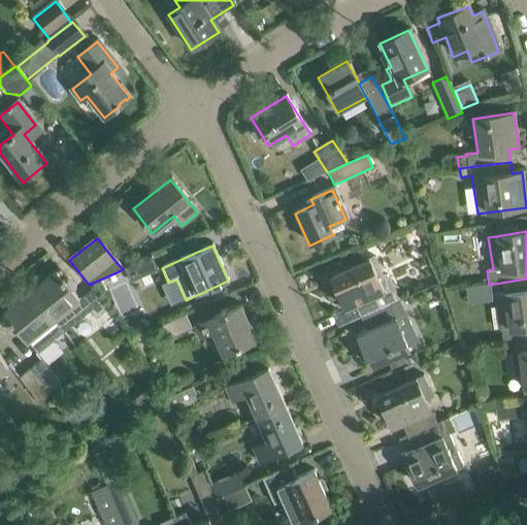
[(129,283),(129,284),(158,270),(152,257),(123,269),(117,272),(123,286),(129,283)]
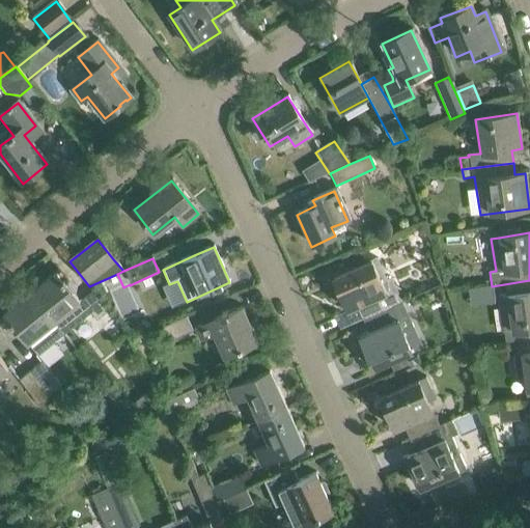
[(386,281),(377,259),(333,279),(346,311),(357,307),(362,321),(401,303),(391,279),(386,281)]
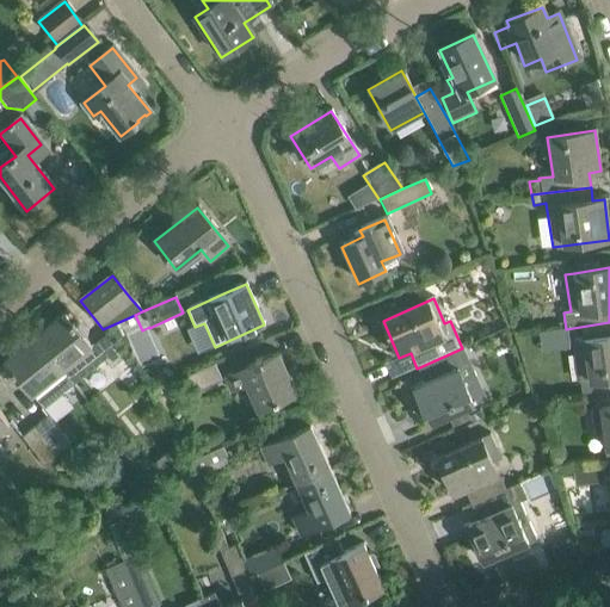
[(65,314),(35,338),(73,385),(85,376),(104,361),(111,370),(121,361),(112,352),(116,348),(106,336),(91,347),(65,314)]
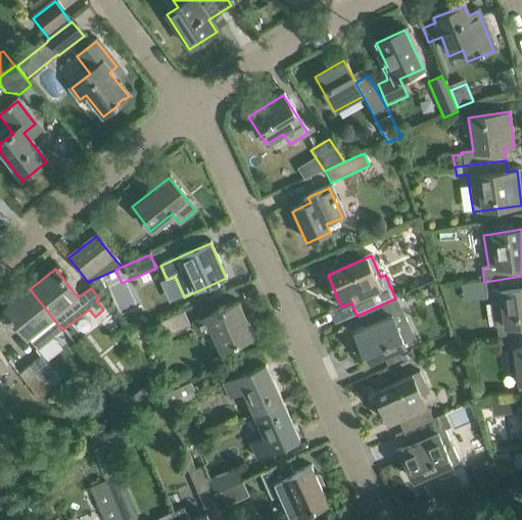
[(521,276),(484,282),(486,296),(489,296),(493,328),(521,324),(521,276)]
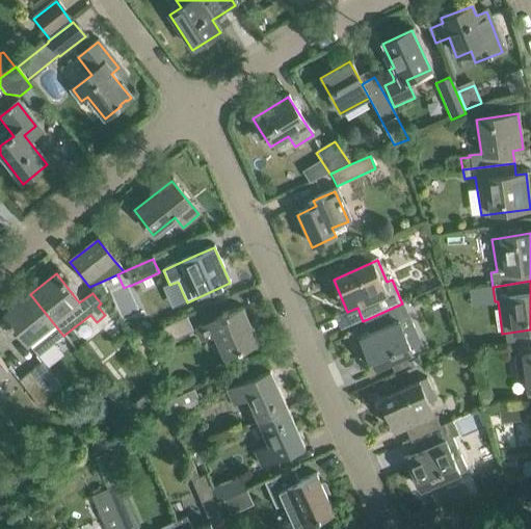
[(30,294),(4,315),(17,332),(27,344),(37,356),(52,345),(63,336),(30,294)]
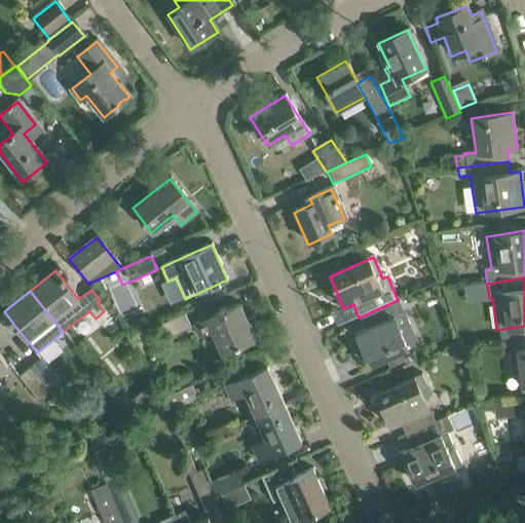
[(370,367),(388,359),(415,346),(406,325),(398,328),(387,305),(399,300),(398,300),(359,318),(365,331),(355,335),(370,367)]
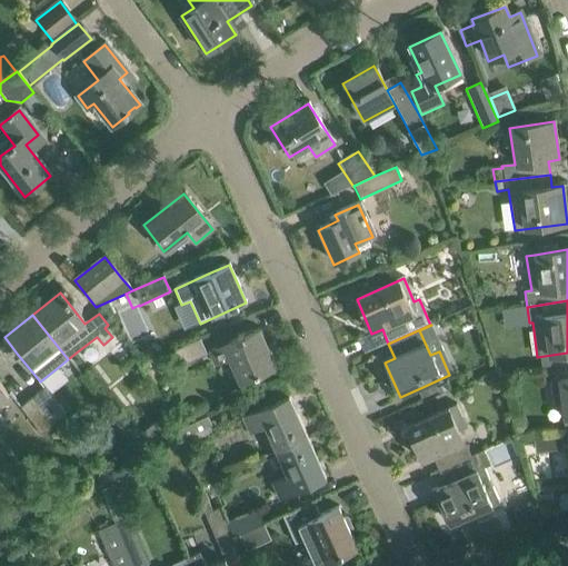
[(258,330),(238,340),(209,353),(215,366),(229,359),(240,383),(275,367),(258,330)]
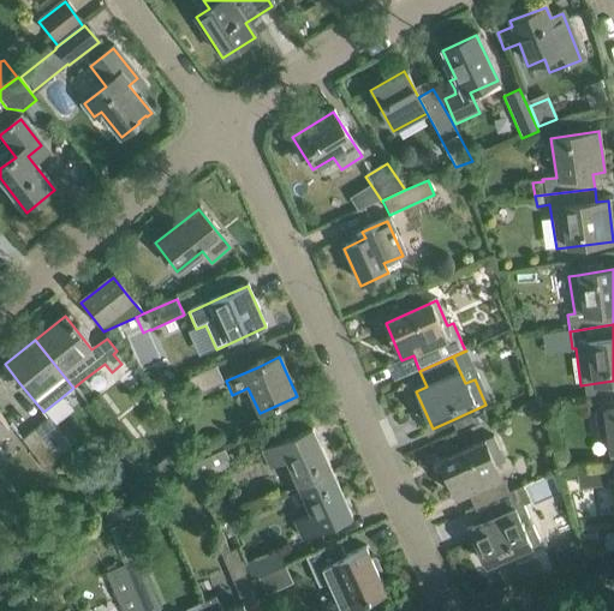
[(224,383),(216,367),(186,381),(194,397),(224,383)]
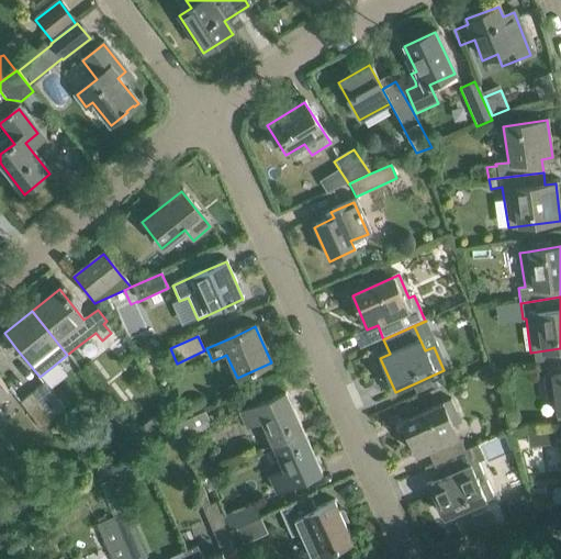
[(560,361),(542,365),(543,377),(542,377),(547,402),(554,401),(559,426),(560,425),(560,361)]
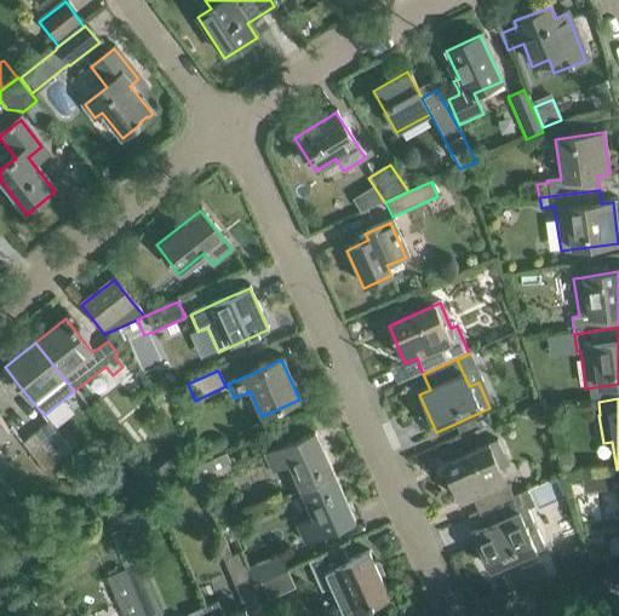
[(35,436),(57,464),(70,454),(47,425),(35,436)]
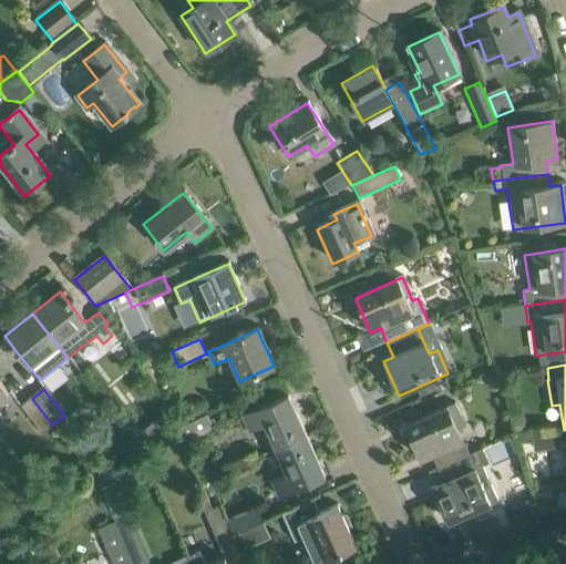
[(287,396),(267,404),(240,417),(248,433),(264,427),(275,451),(306,437),(287,396)]
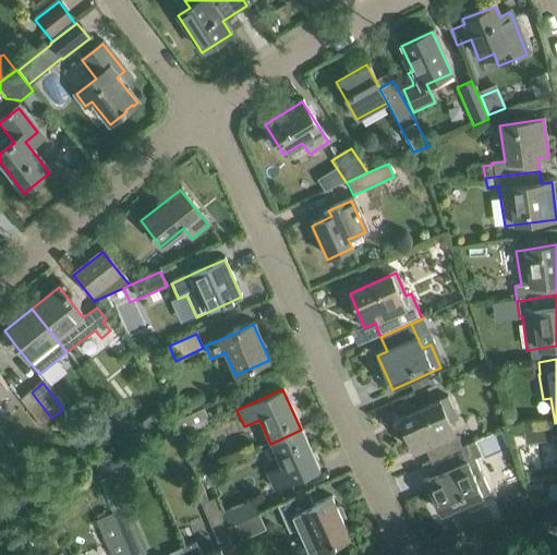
[(40,427),(51,418),(32,393),(20,401),(40,427)]
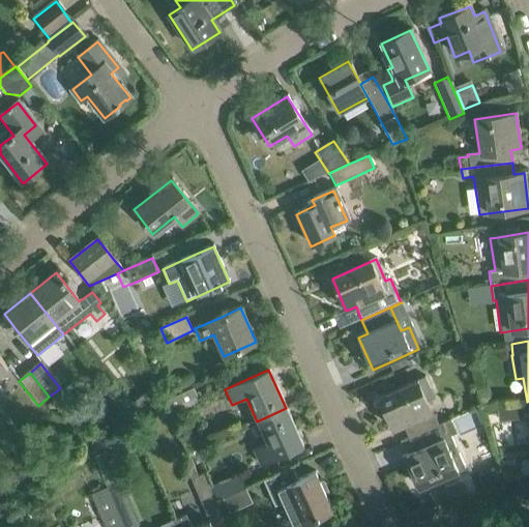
[(449,420),(437,426),(427,402),(434,399),(424,378),(379,399),(393,431),(403,427),(408,439),(449,420)]
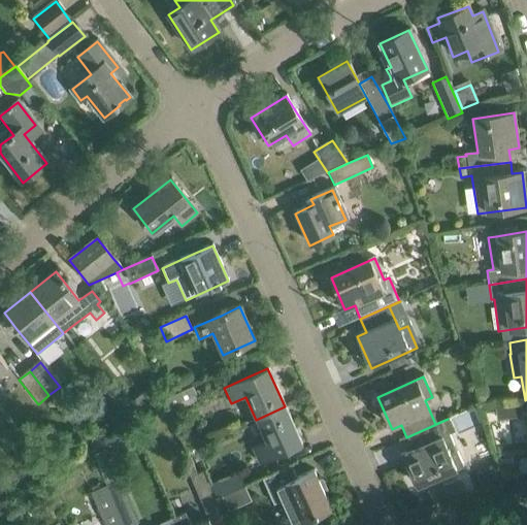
[(192,387),(163,399),(169,414),(198,400),(192,387)]
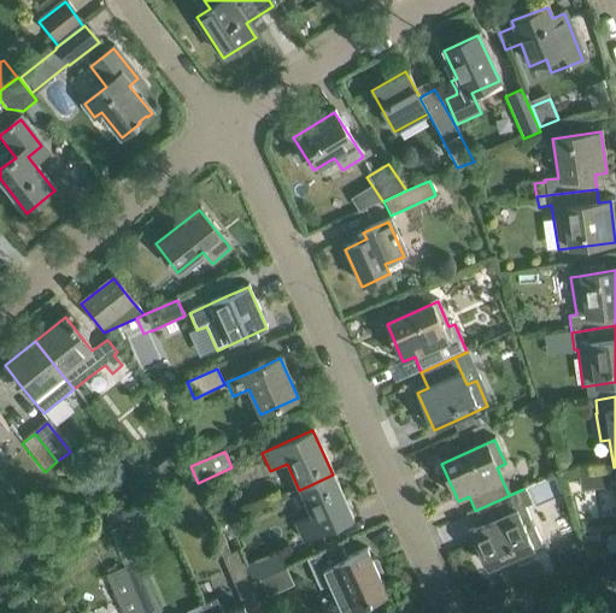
[(333,475),(299,490),(311,517),(294,524),(303,543),(353,520),(333,475)]
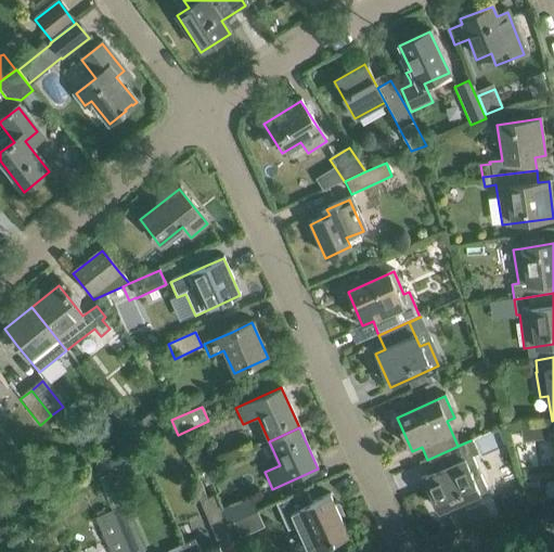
[(434,474),(424,478),(439,512),(479,496),(479,495),(486,491),(471,458),(464,444),(427,460),(434,474)]
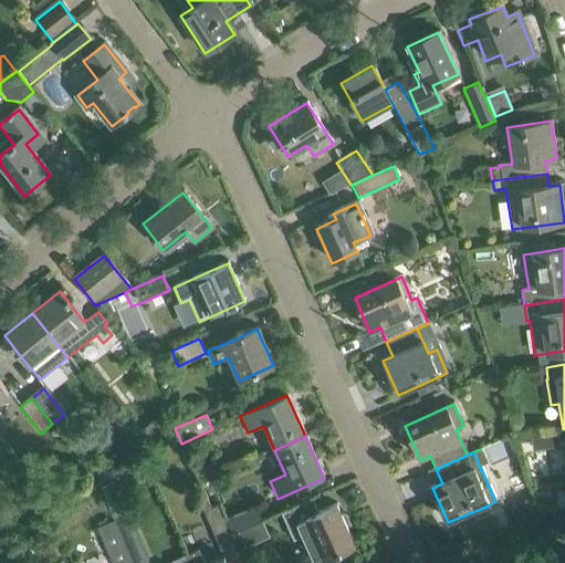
[(110,485),(100,489),(114,520),(123,515),(110,485)]
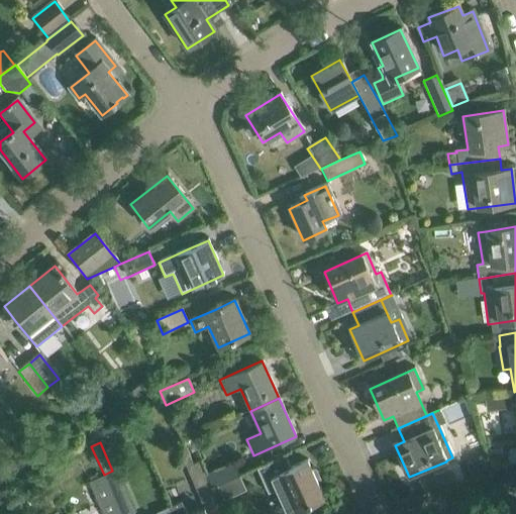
[(285,456),(255,470),(268,495),(276,492),(286,513),(291,513),(323,499),(307,461),(291,469),(285,456)]
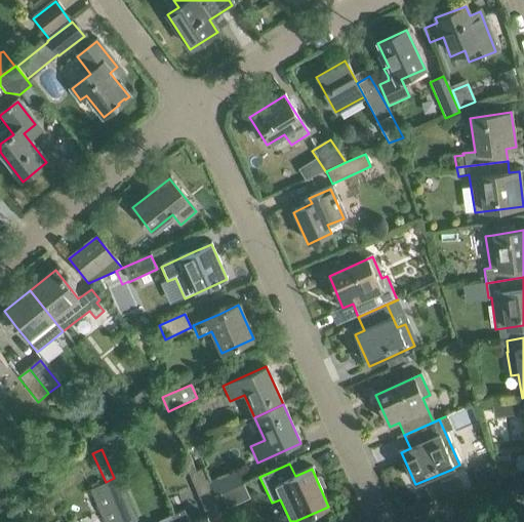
[(214,497),(208,484),(202,470),(188,476),(200,504),(214,497)]
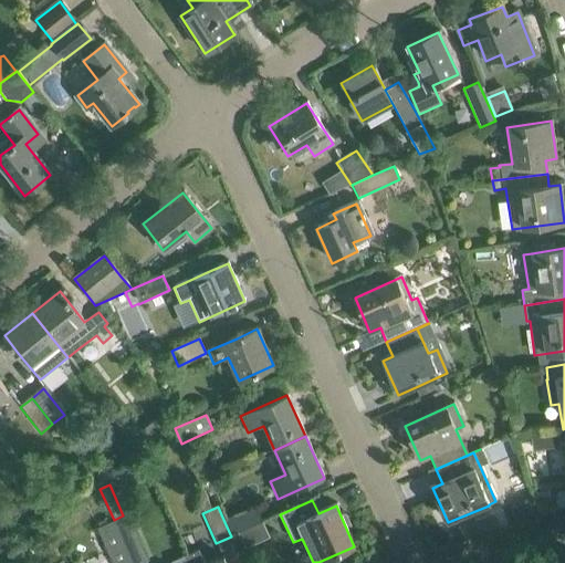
[(225,522),(231,537),(261,522),(254,509),(225,522)]
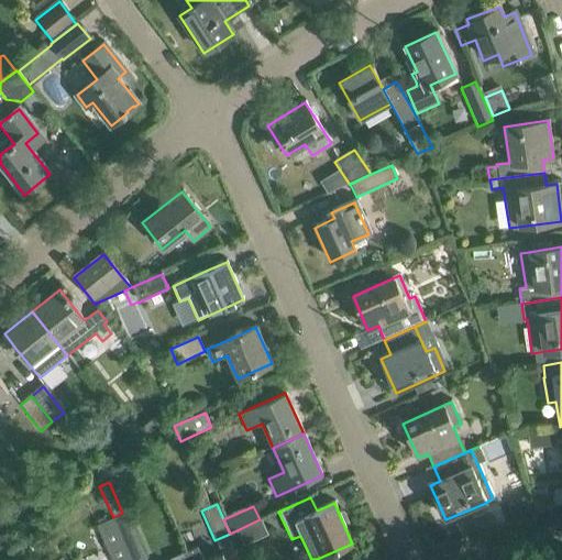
[(110,520),(128,559),(145,559),(124,514),(110,520)]
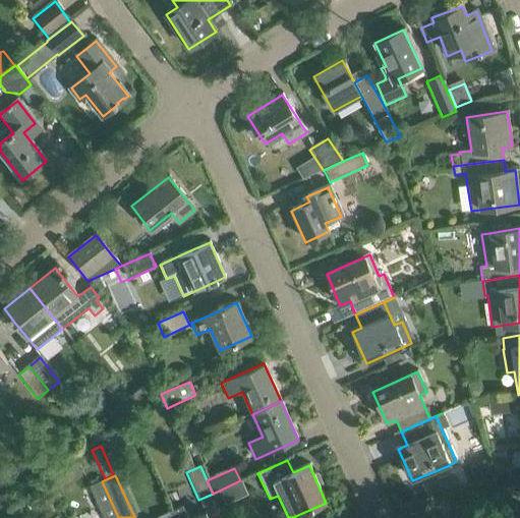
[(118,517),(102,481),(90,486),(103,517),(118,517)]
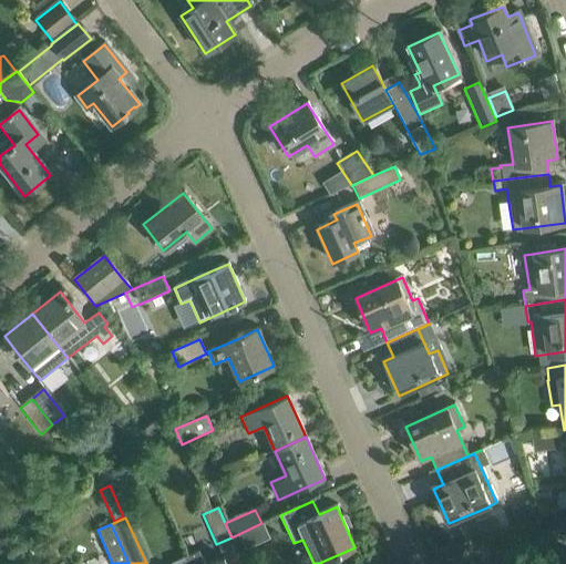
[(225,563),(224,560),(215,563),(203,563),(197,552),(184,557),(186,563),(225,563)]
